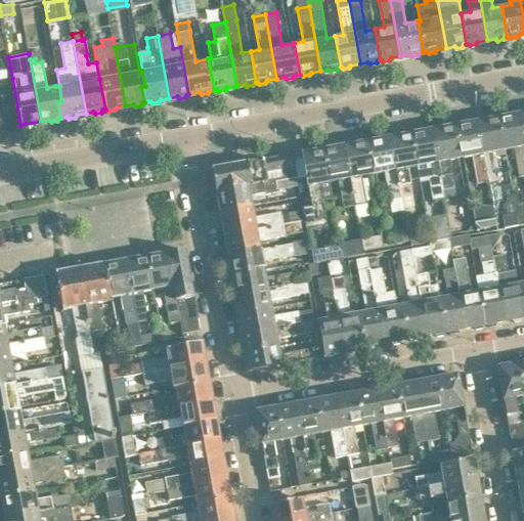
[(523,172),(523,130),(521,114),(511,115),(508,114),(501,115),(499,117),(506,148),(515,146),(520,174),(523,172)]
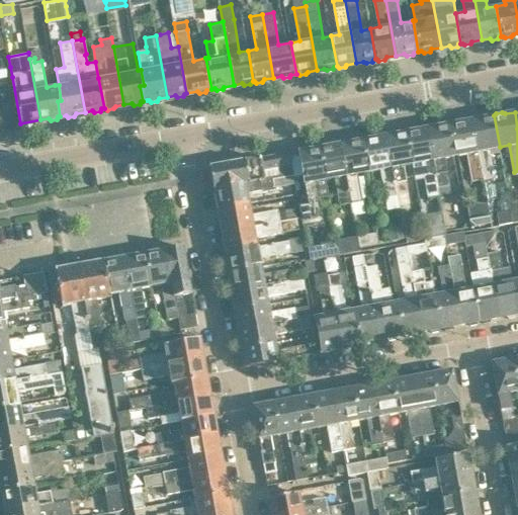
[(482,118),(472,119),(484,177),(487,197),(496,196),(493,181),(492,176),(495,175),(490,148),(500,147),(494,115),(492,116),(489,114),(483,115),(482,118)]
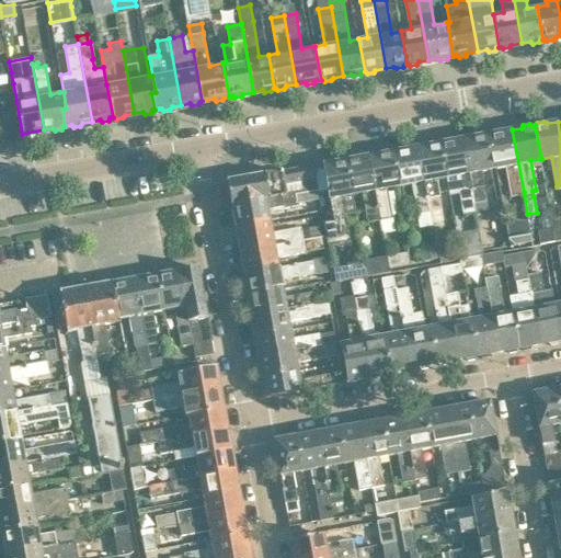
[(524,192),(512,129),(502,132),(500,129),(493,131),(491,134),(487,134),(493,168),(495,168),(505,166),(511,194),(524,192)]
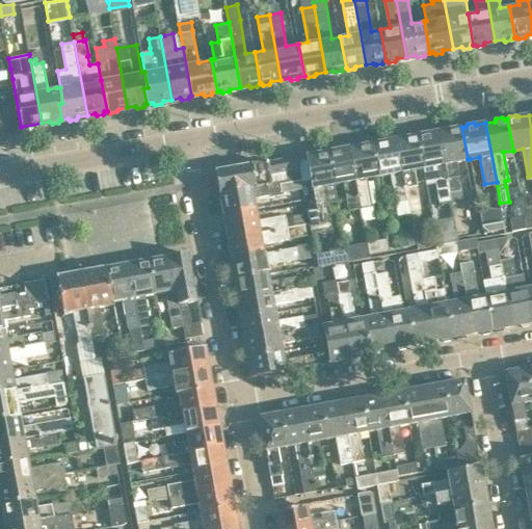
[(447,130),(439,131),(450,190),(460,188),(456,161),(466,159),(468,159),(461,127),(458,128),(455,126),(449,127),(447,130)]
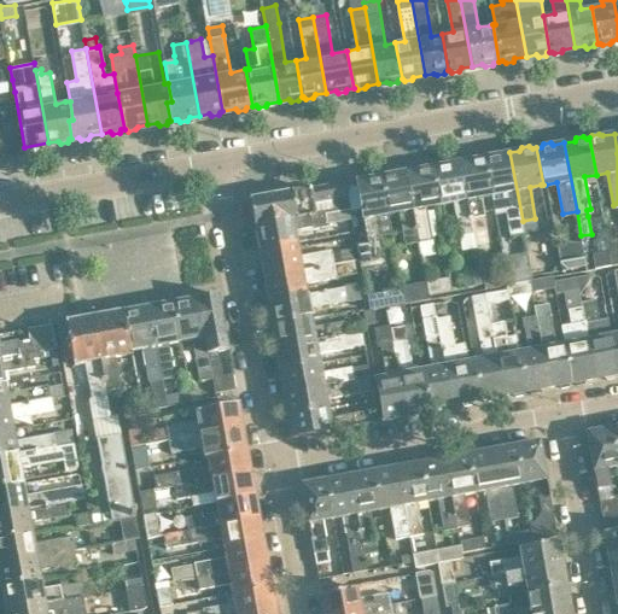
[(487,157),(485,157),(493,193),(495,211),(506,209),(509,232),(524,229),(523,221),(509,152),(499,155),(495,152),(489,153),(487,157)]
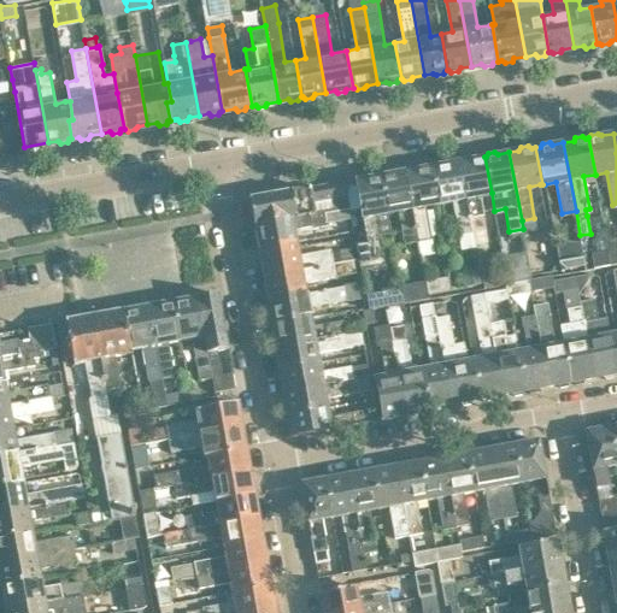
[(470,159),(459,161),(472,230),(486,228),(480,195),(492,193),(485,157),(482,157),(479,155),(472,157),(470,159)]
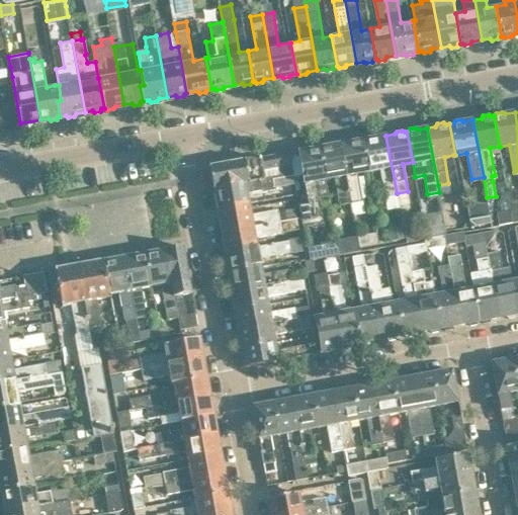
[(367,155),(363,155),(366,171),(370,170),(379,168),(384,195),(397,193),(385,136),(376,137),(374,136),(368,137),(366,139),(364,140),(367,155)]
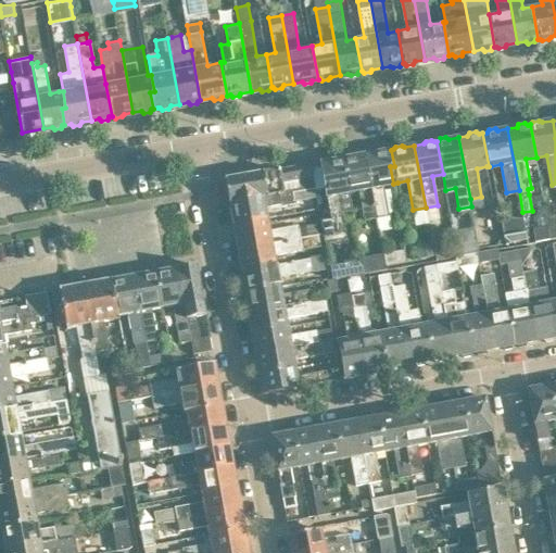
[(382,185),(393,184),(390,166),(394,166),(391,150),(386,151),(382,149),(376,150),(375,153),(365,154),(376,216),(388,214),(382,185)]
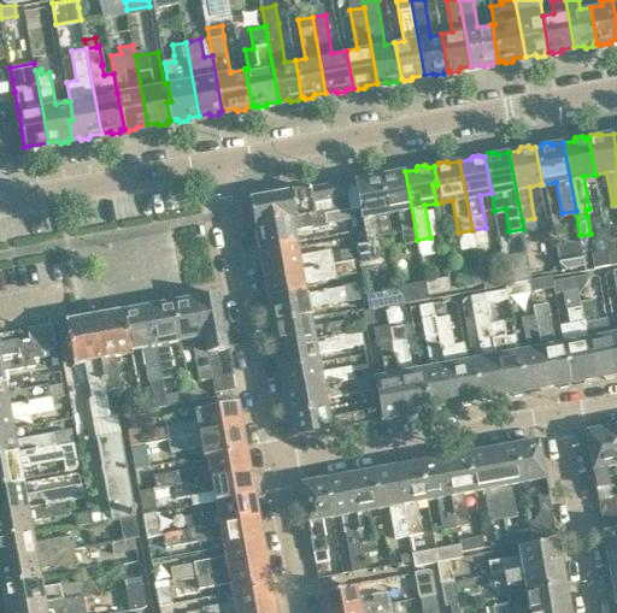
[(382,176),(380,176),(387,212),(398,211),(404,242),(417,240),(405,171),(394,174),(392,171),(385,172),(382,176)]
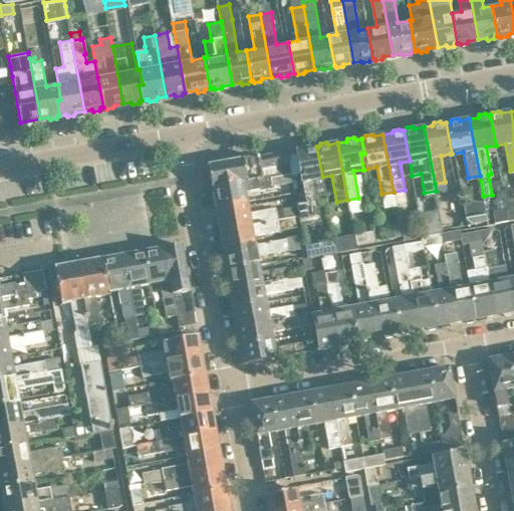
[(305,149),(296,151),(305,201),(296,203),(299,223),(321,219),(316,195),(325,194),(322,177),(316,147),(315,147),(313,145),(307,146),(305,149)]
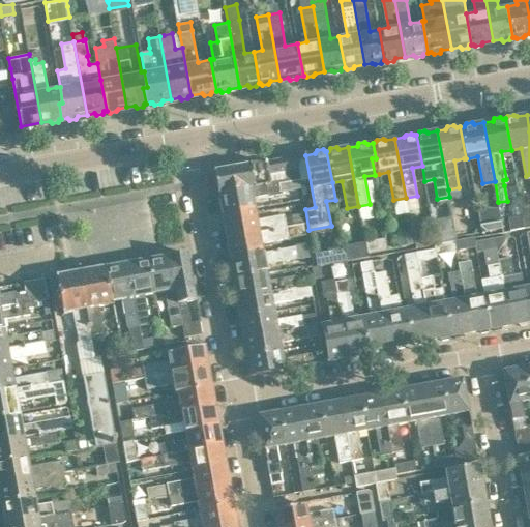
[(299,176),(295,154),(214,170),(217,192),(299,176)]
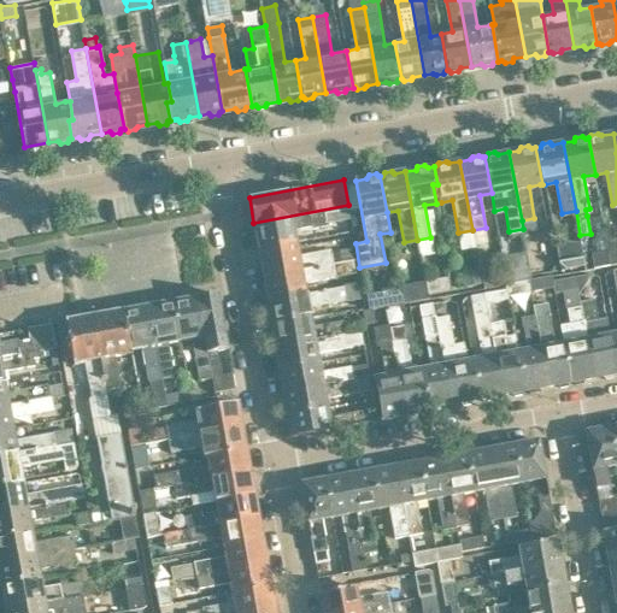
[(351,219),(348,205),(253,223),(258,247),(295,240),(294,230),(325,224),(351,219)]
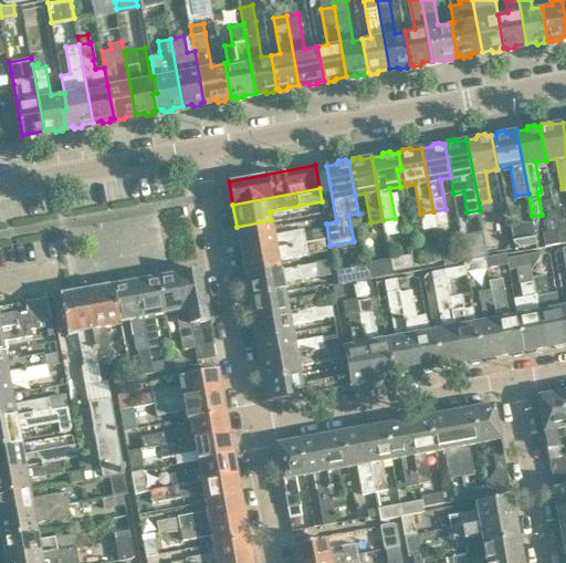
[(553,196),(540,198),(543,215),(545,229),(540,230),(543,244),(562,241),(558,227),(553,196)]
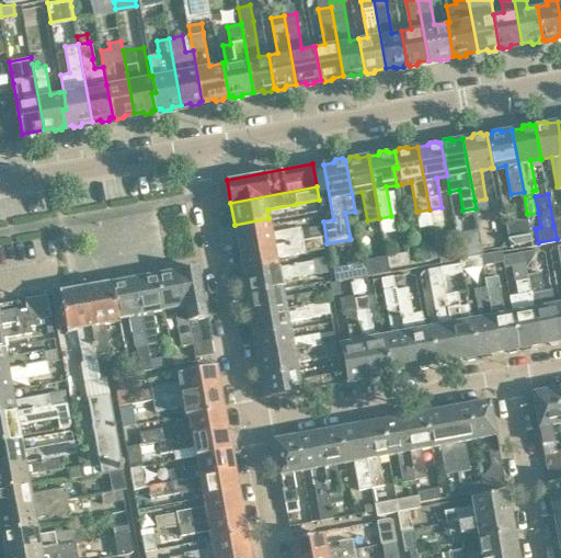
[(513,242),(533,239),(528,218),(504,217),(507,237),(513,242)]
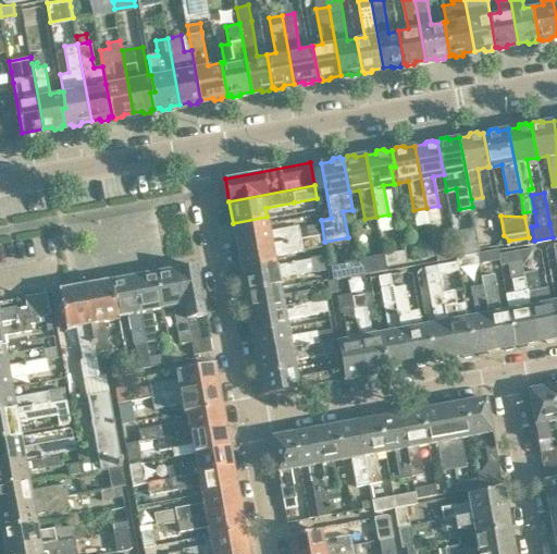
[(268,221),(267,217),(233,223),(237,248),(300,236),(298,224),(269,230),(268,221)]
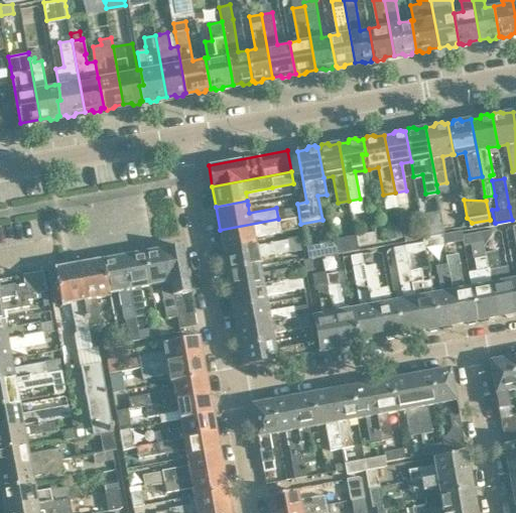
[(294,207),(277,210),(279,219),(295,216),(294,207)]
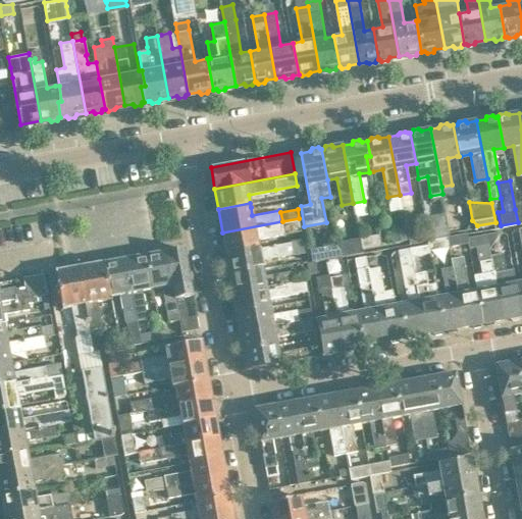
[(283,234),(281,221),(222,232),(226,252),(258,247),(256,239),(283,234)]
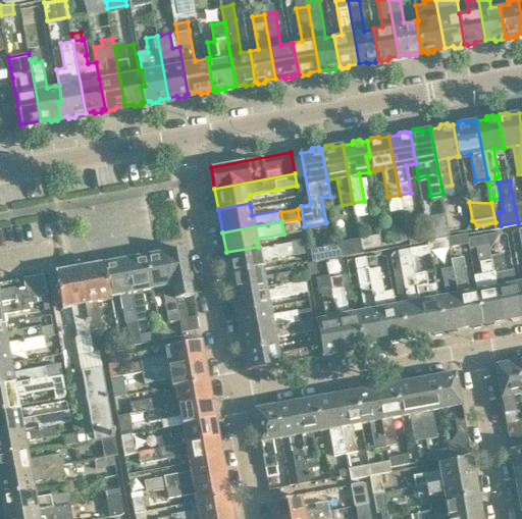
[(429,239),(448,236),(450,235),(449,230),(448,224),(427,227),(428,235),(429,239)]
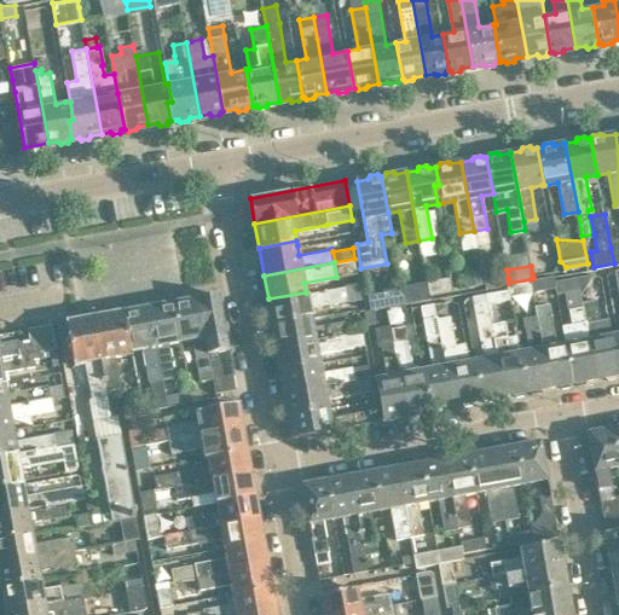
[(480,267),(463,271),(467,285),(484,283),(482,274),(480,267)]
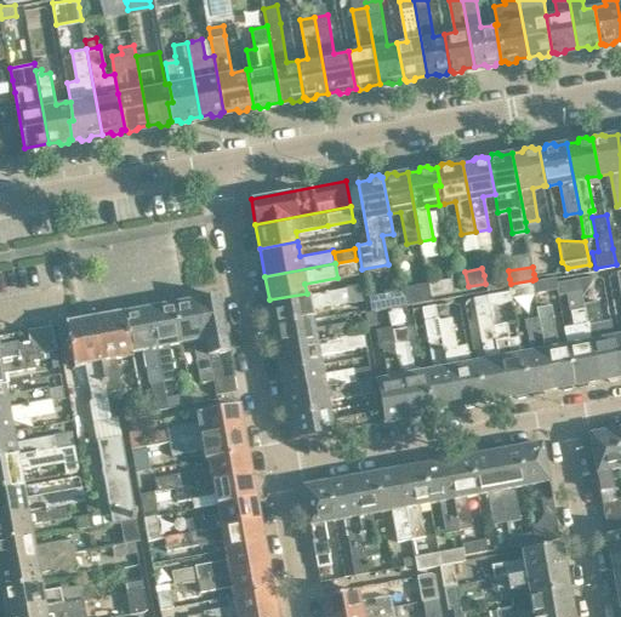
[(579,276),(581,289),(582,295),(598,274),(594,274),(579,276)]
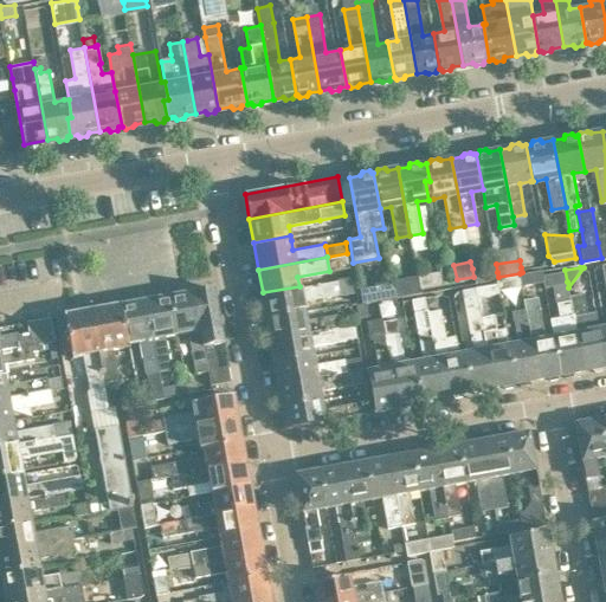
[(426,272),(417,273),(419,286),(439,283),(442,274),(442,269),(426,272)]
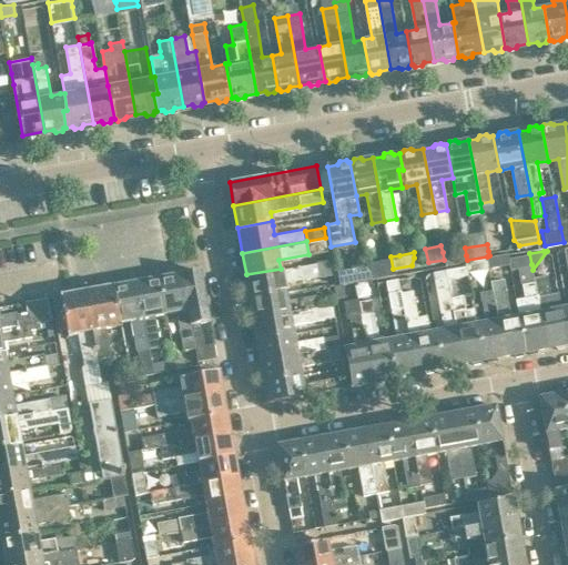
[(489,268),(509,264),(507,256),(507,252),(489,255),(487,256),(489,268)]
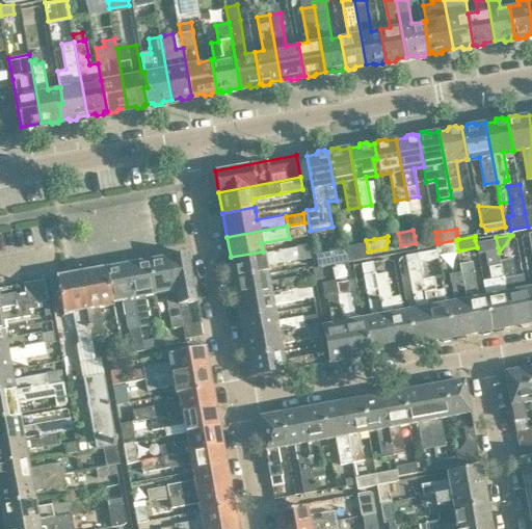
[(477,250),(498,247),(496,237),(475,240),(477,247),(477,250)]
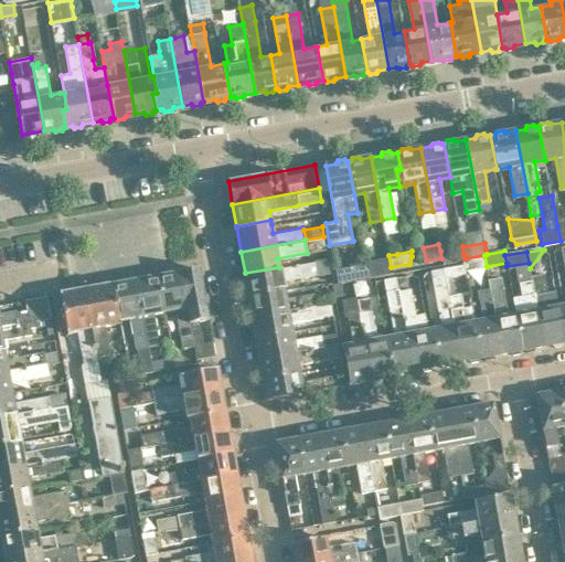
[(369,275),(374,275),(392,272),(391,267),(388,255),(366,260),(369,275)]
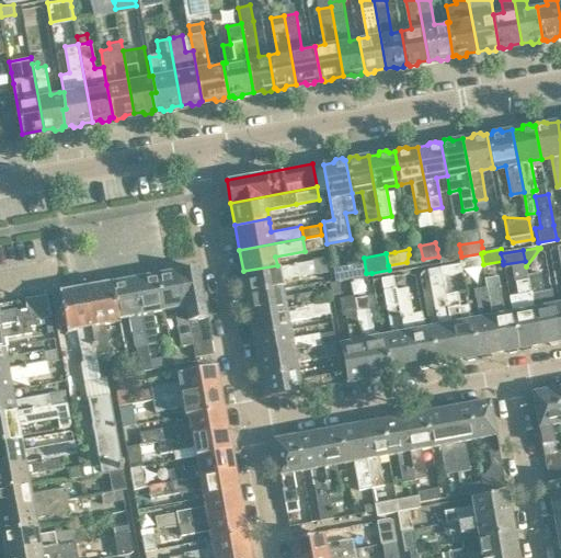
[(461,269),(483,264),(481,253),(461,257),(459,257),(460,261),(461,269)]
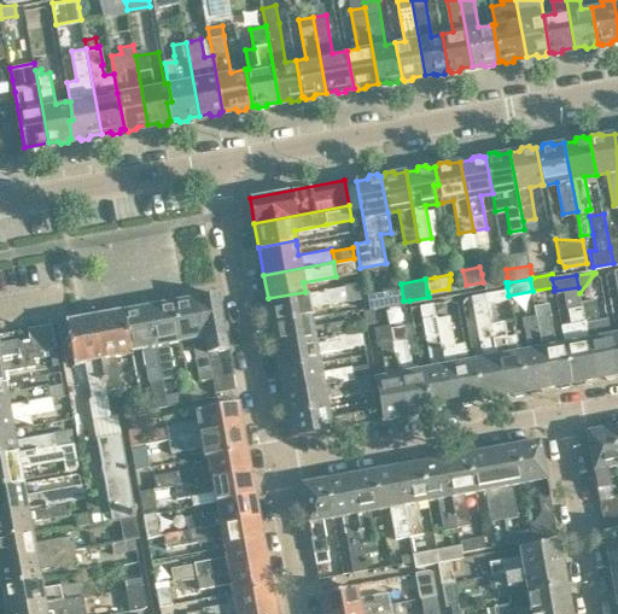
[(268,298),(272,322),(313,315),(310,307),(340,300),(366,297),(362,281),(338,286),(305,292),(268,298)]
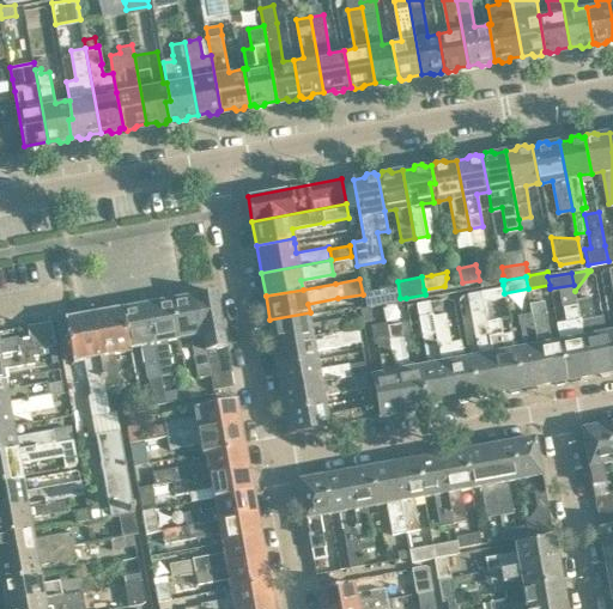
[(505,296),(504,293),(503,285),(481,288),(483,298),(483,299),(505,296)]
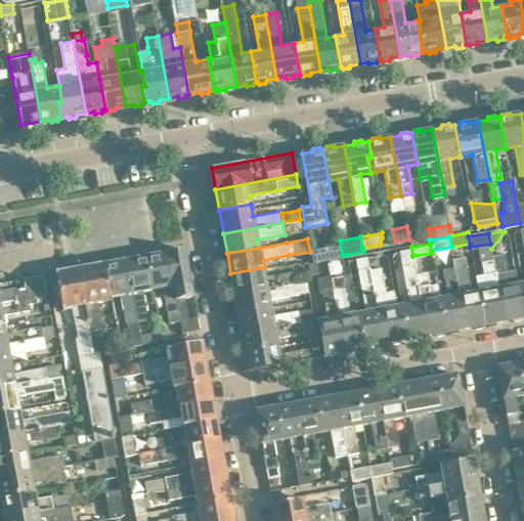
[(184,248),(168,251),(181,318),(183,332),(200,329),(197,315),(188,317),(185,297),(193,295),(184,248)]
